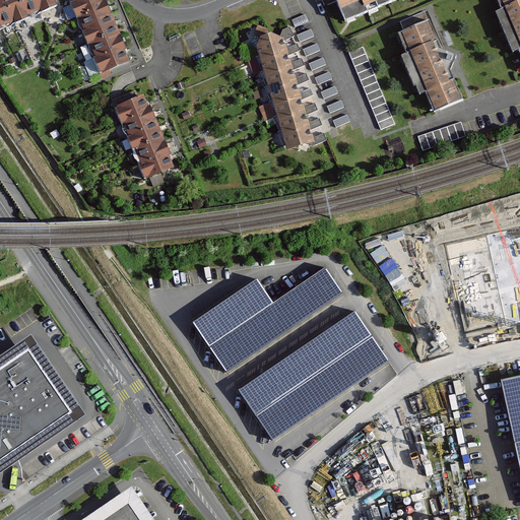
[(0,0),(0,24),(3,30),(15,25),(4,0),(0,0)]
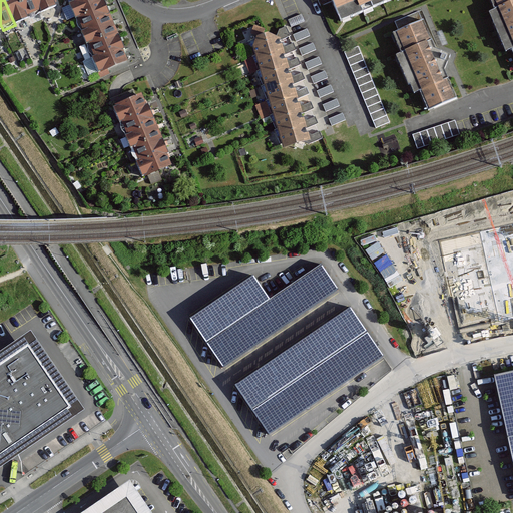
[(30,22),(28,19),(20,0),(4,0),(15,25),(16,28),(18,27),(30,22)]
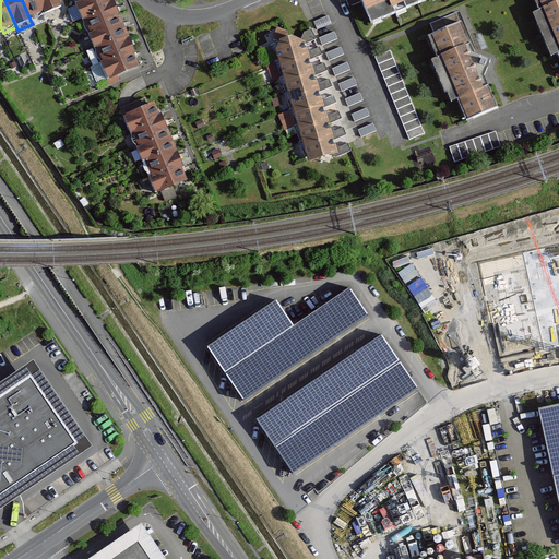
[(22,0),(31,21),(46,14),(39,0),(22,0)]
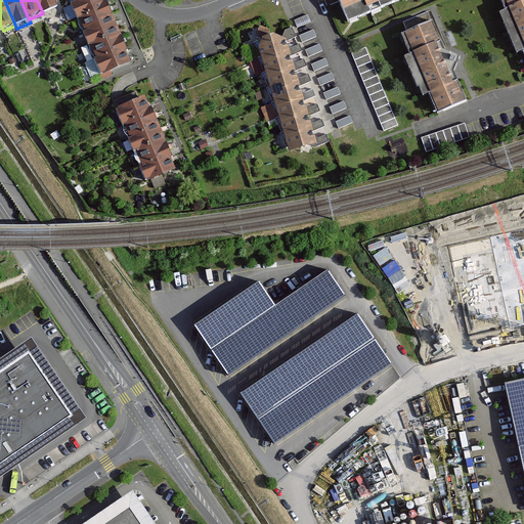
[(44,16),(60,9),(55,0),(37,0),(43,13),(44,16)]
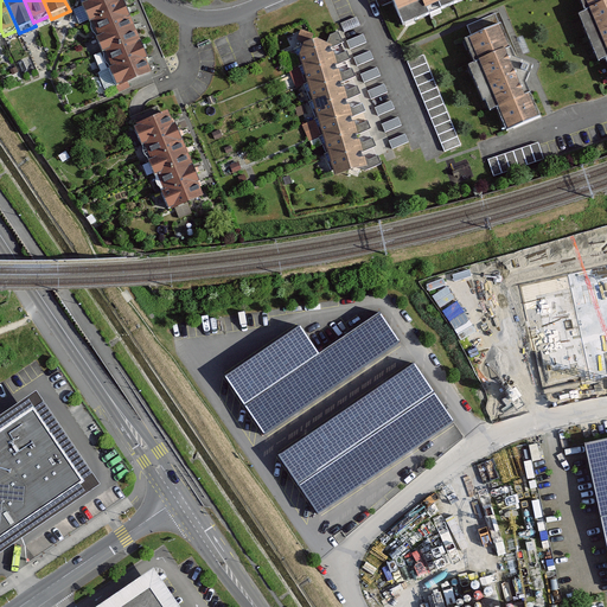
[(125,8),(120,0),(100,0),(83,7),(89,21),(89,23),(93,21),(125,8)]
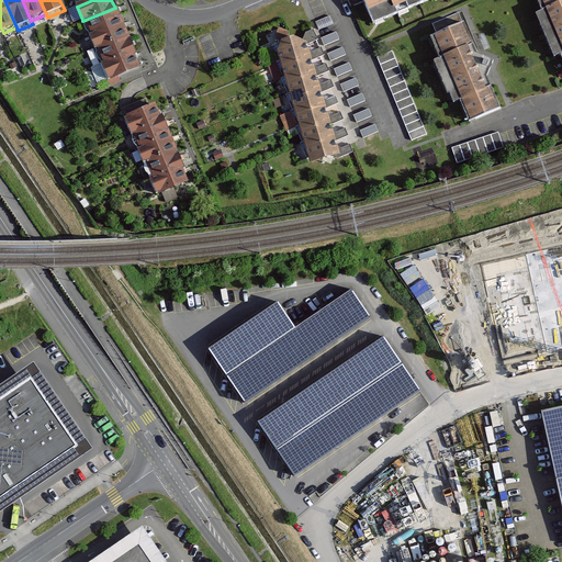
[(362,0),(363,1),(373,24),(375,23),(397,13),(395,9),(407,4),(408,9),(420,4),(430,0),(362,0)]
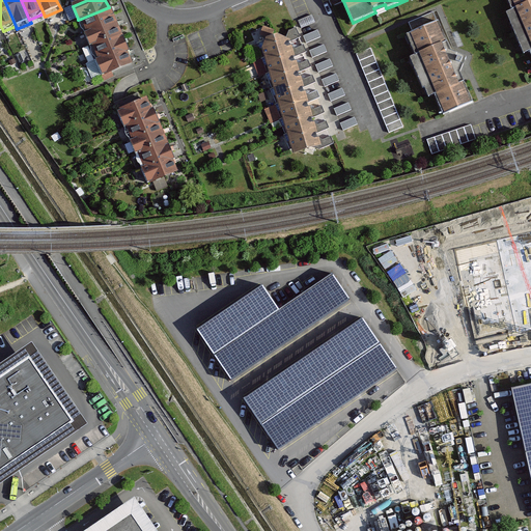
[(530,0),(507,0),(511,10),(505,12),(523,55),(529,52),(530,58),(530,0)]
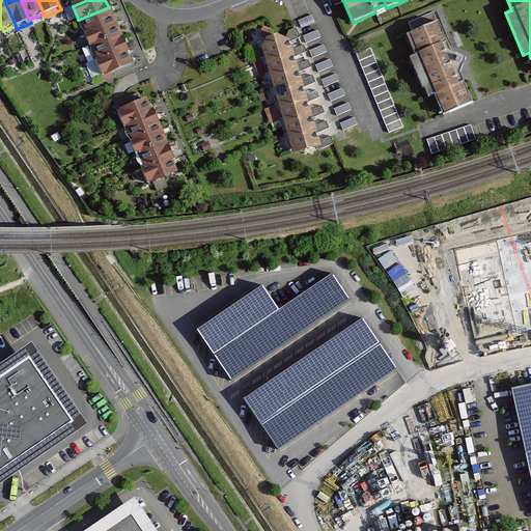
[(109,7),(81,19),(86,32),(87,35),(115,24),(117,23),(111,6),(109,7)]
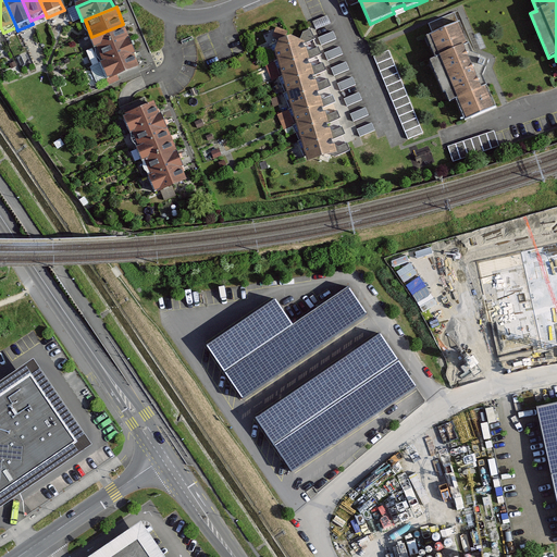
[(454,13),(429,24),(433,35),(459,24),(454,13)]
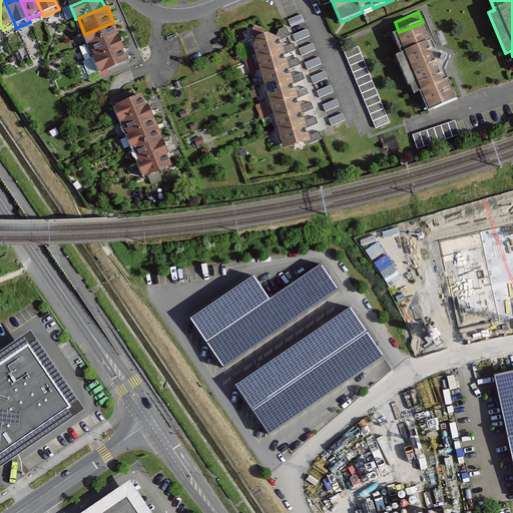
[(456,97),(423,22),(399,32),(393,35),(402,54),(397,56),(413,92),(420,89),(428,109),(456,97)]
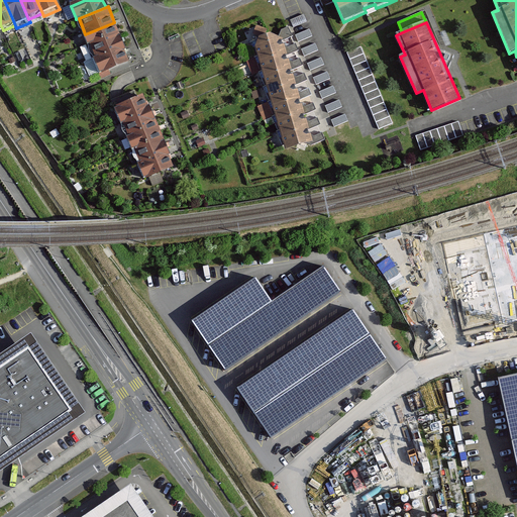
[(118,36),(112,23),(85,34),(82,35),(88,49),(90,48),(118,36)]
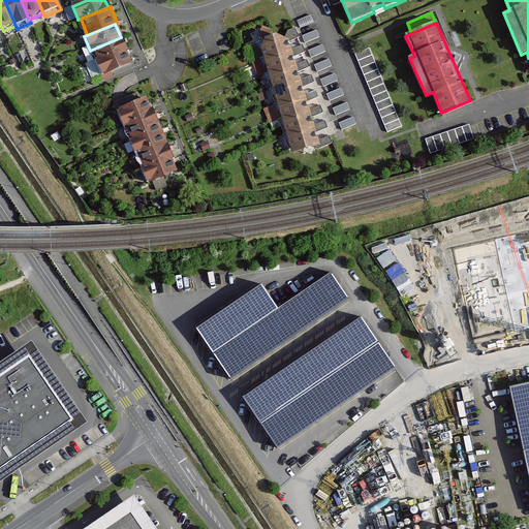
[(300,37),(294,28),(277,36),(289,40),(289,41),(300,37)]
